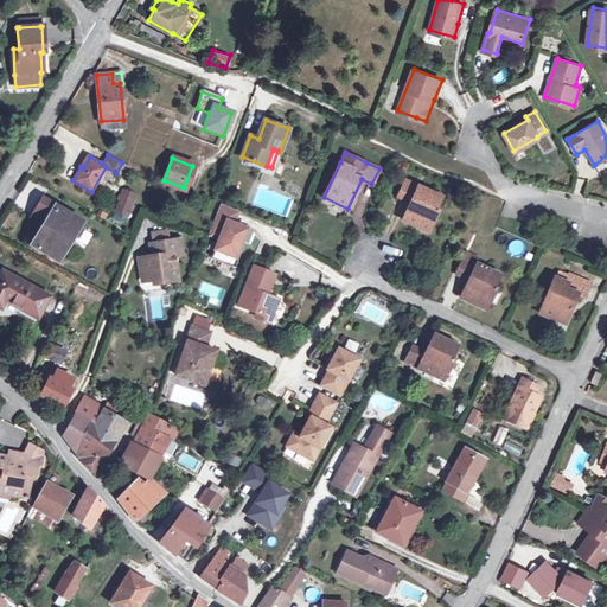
[(428,231),(438,210),(435,209),(441,196),(406,180),(398,196),(410,202),(403,219),(428,231)]
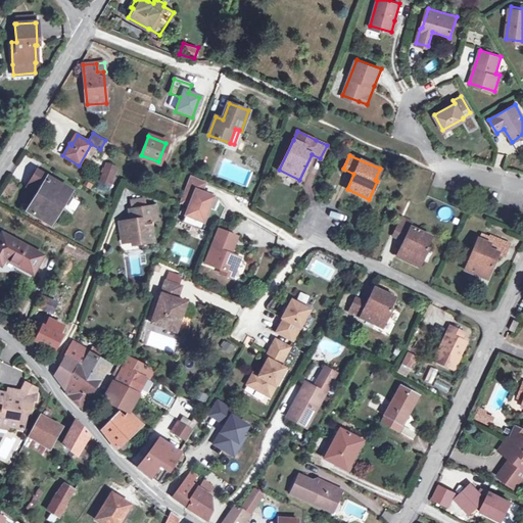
[(38,193),(28,210),(50,225),(72,190),(37,170),(31,179),(42,186),(38,193)]
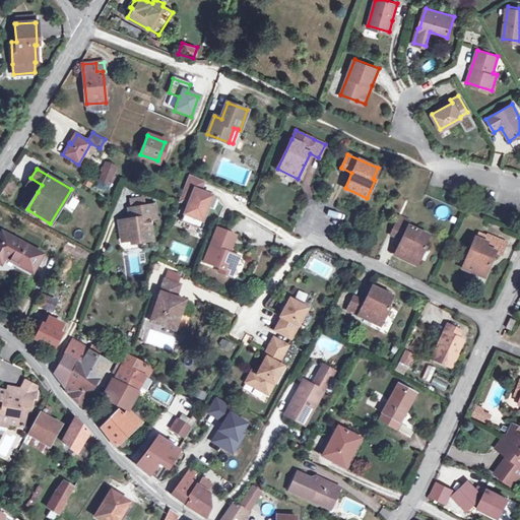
[(105,169),(101,181),(109,184),(113,172),(105,169)]
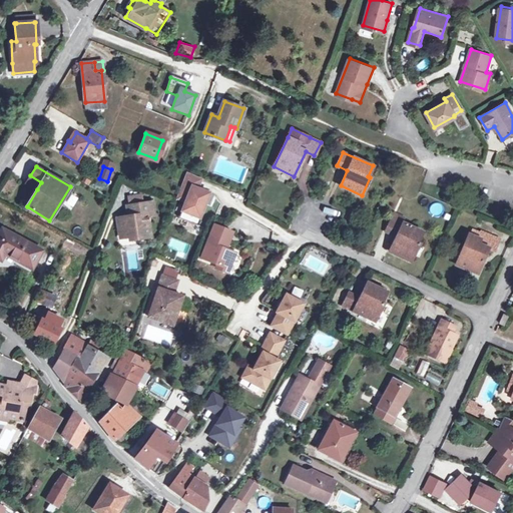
[(186,171),(176,196),(185,200),(181,210),(199,216),(204,203),(209,205),(213,194),(200,189),(199,191),(195,190),(201,177),(186,171)]
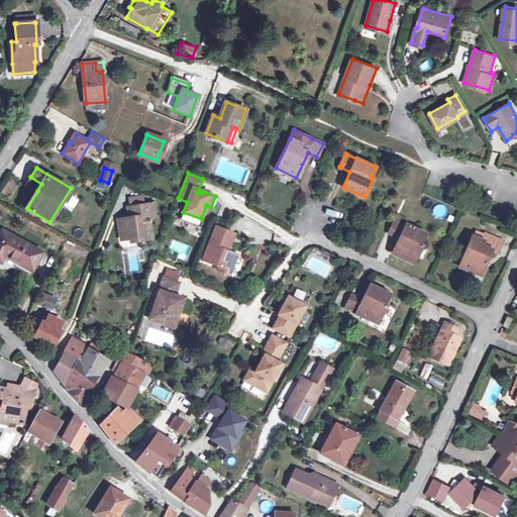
[(41,184),(30,177),(26,185),(37,191),(41,184)]
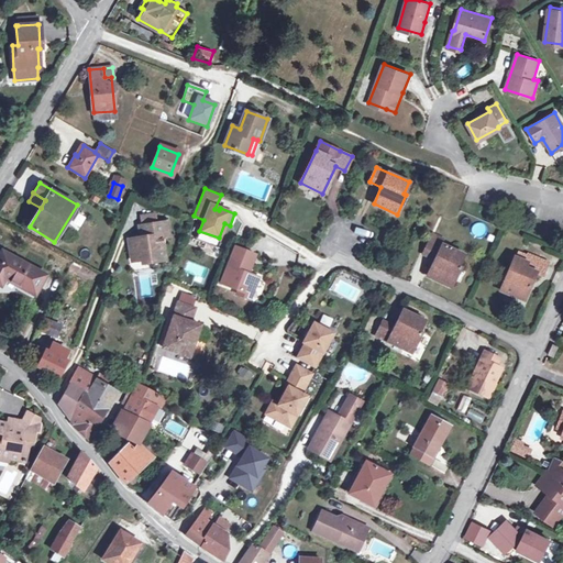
[(79,229),(86,217),(78,212),(72,223),(79,229)]
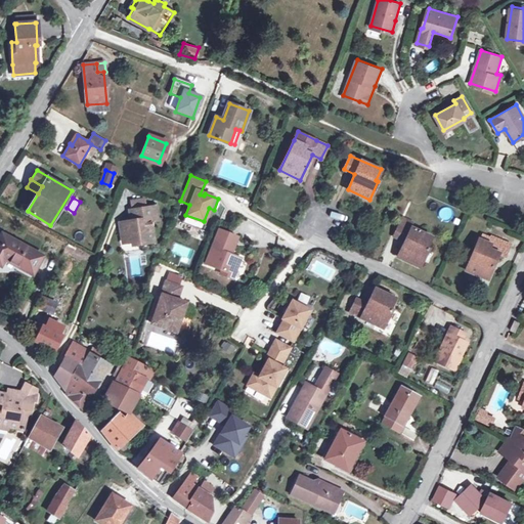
[(131,203),(132,210),(144,208),(143,201),(131,203)]
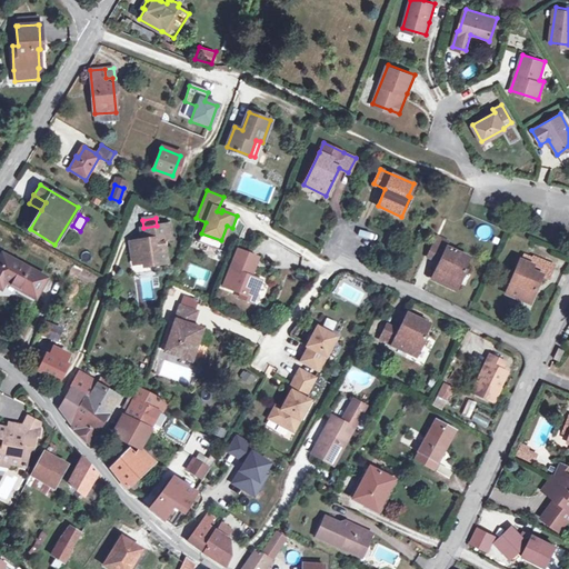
[(168,223),(157,226),(143,228),(141,228),(143,240),(130,242),(133,263),(143,262),(153,260),(155,265),(167,262),(163,241),(171,240),(168,223)]
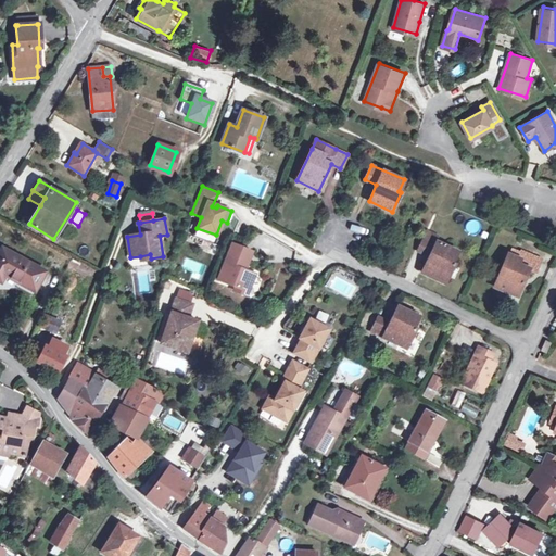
[(216,235),(197,228),(193,236),(213,243),(216,235)]
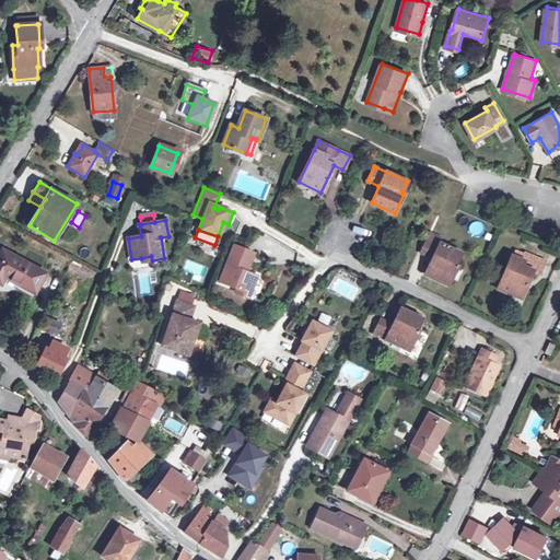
[(430,232),(428,237),(439,243),(442,236),(430,232)]
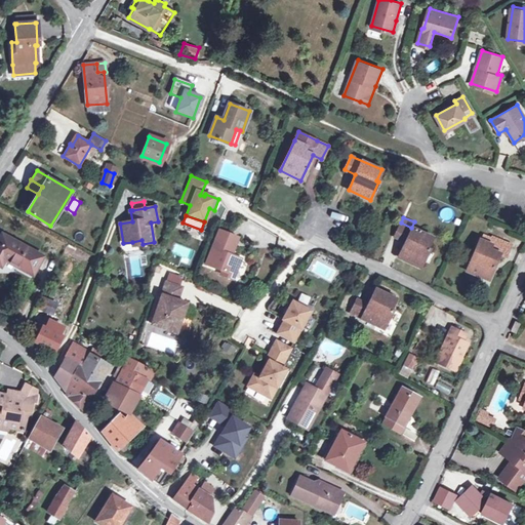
[(431,237),(411,228),(401,223),(395,237),(405,242),(398,256),(420,267),(429,248),(427,247),(431,237)]
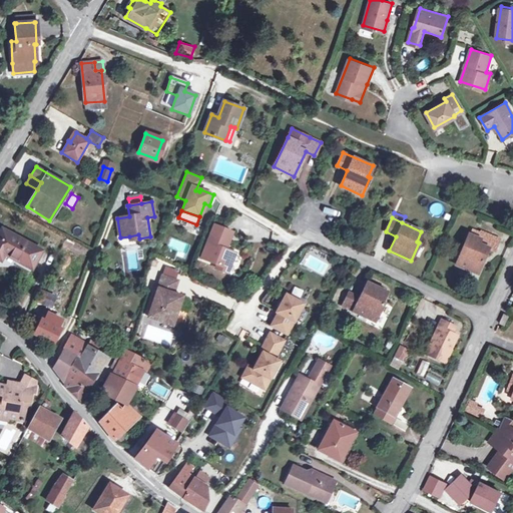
[(224,248),(225,249),(232,231),(214,224),(201,259),(217,265),(224,248)]
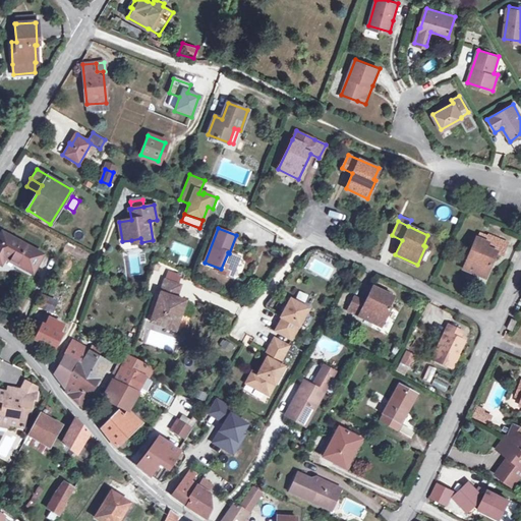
[(0,263),(0,264),(4,256),(32,272),(42,254),(2,232),(0,235),(0,263)]
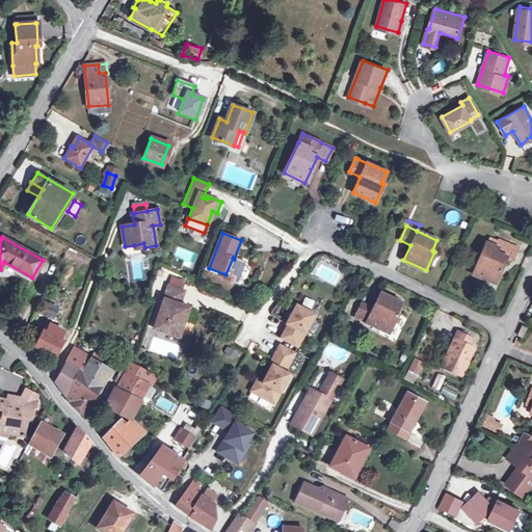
[(506,258),(512,261),(516,248),(500,241),(499,243),(488,238),(486,242),(473,273),(495,284),(506,258)]
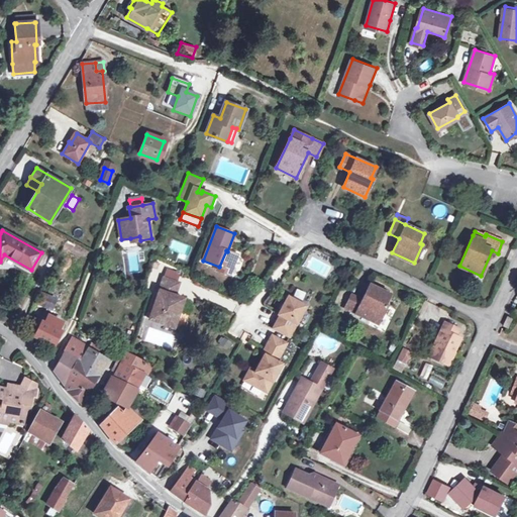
[(232,253),(227,251),(226,250),(219,267),(226,270),(232,253)]
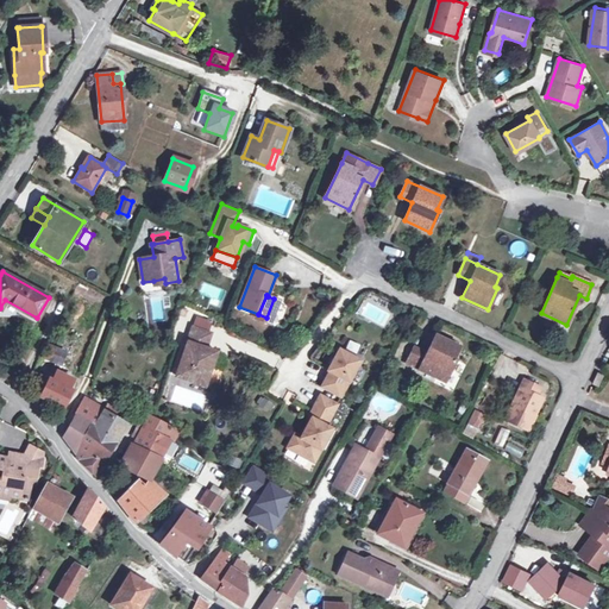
[(205,385),(217,351),(206,347),(211,332),(193,326),(176,375),(205,385)]
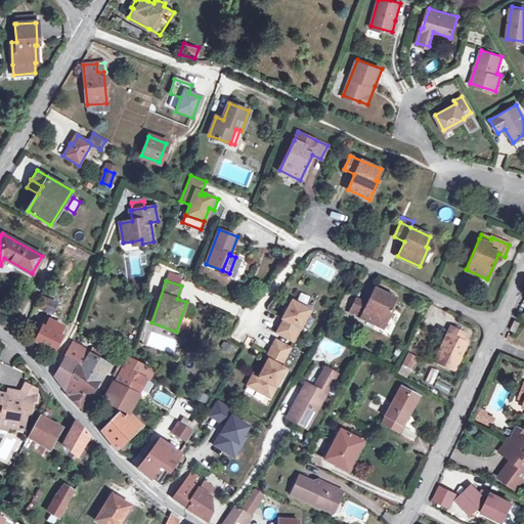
[(389,308),(394,299),(375,289),(367,303),(356,298),(350,311),(383,328),(392,310),(389,308)]
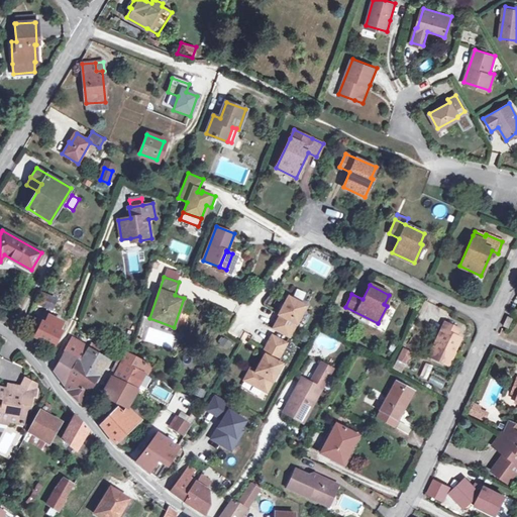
[(41,293),(37,304),(52,309),(56,299),(41,293)]
